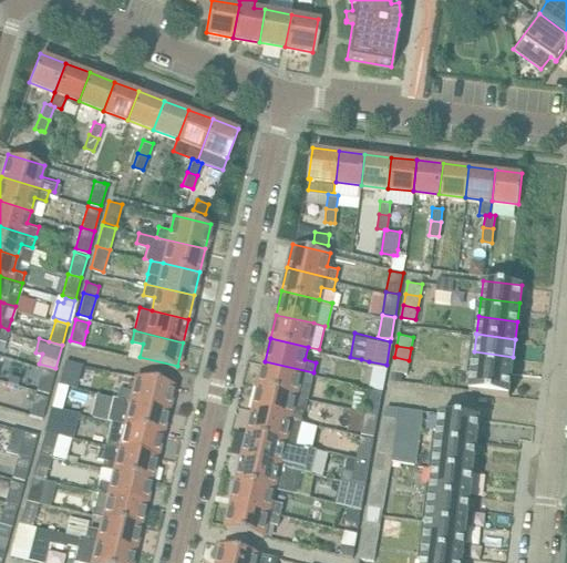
[(513,357),(474,351),(472,369),(511,375),(513,357)]
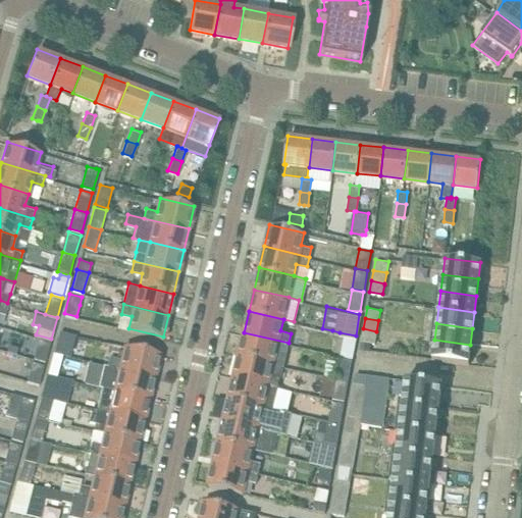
[(374,342),(376,333),(376,331),(363,328),(361,340),(374,342)]
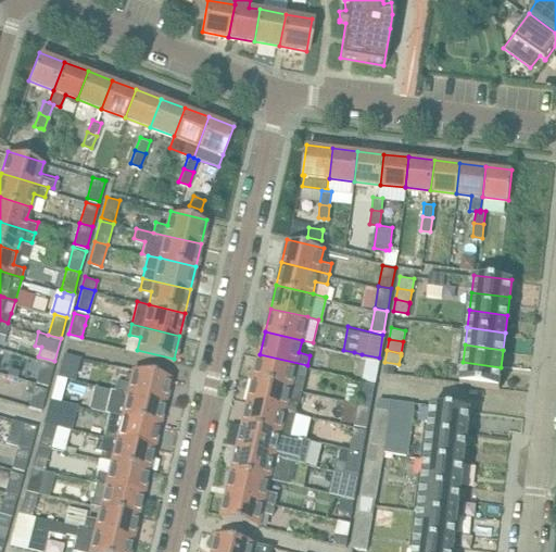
[(58,375),(66,377),(75,379),(81,355),(64,351),(58,375)]
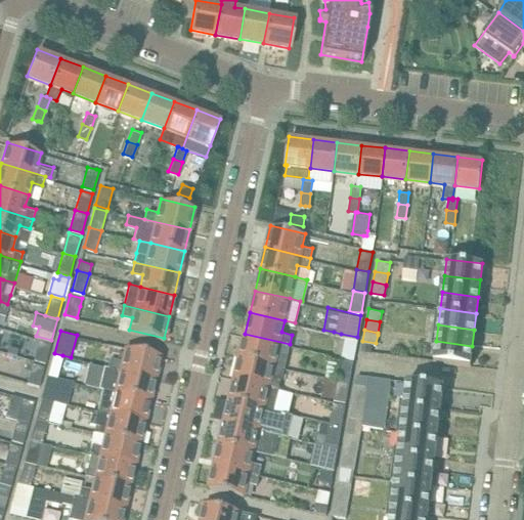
[(245,334),(239,355),(274,363),(285,365),(290,344),(245,334)]
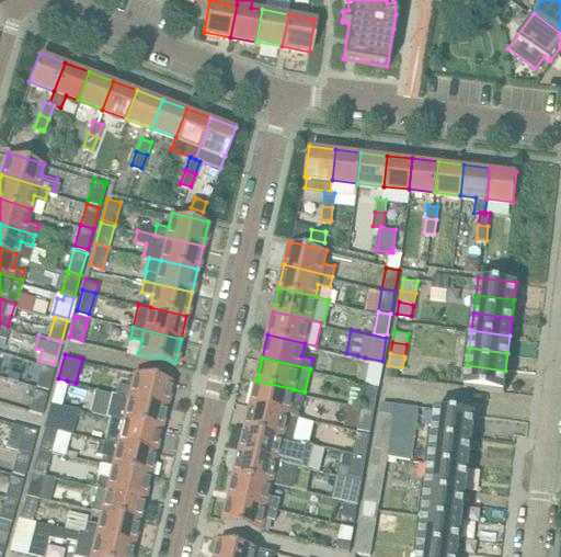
[(48,387),(54,366),(42,363),(35,384),(48,387)]
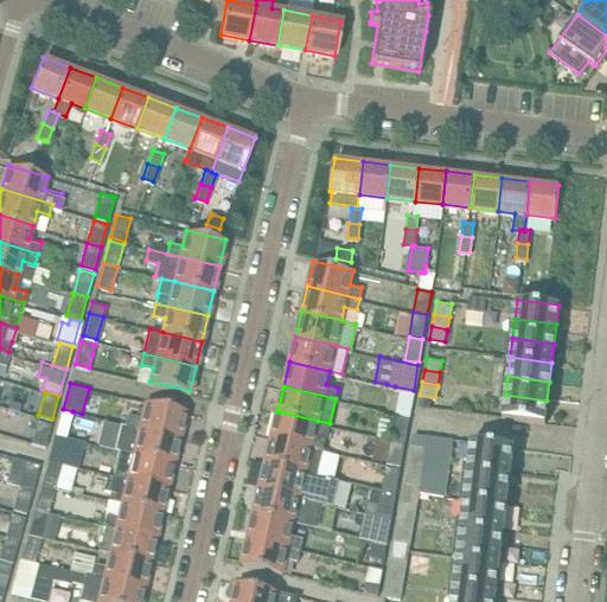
[(505,395),(503,415),(544,420),(547,401),(505,395)]
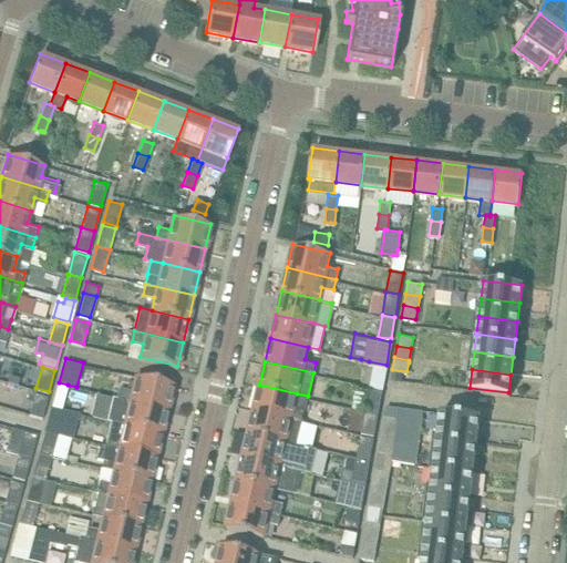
[(119,386),(116,396),(167,408),(173,384),(135,375),(132,388),(119,386)]
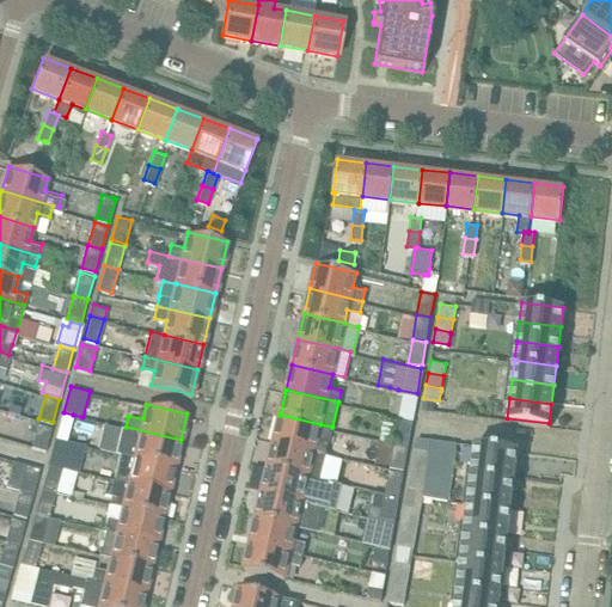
[(62,412),(60,423),(56,437),(66,440),(69,425),(73,415),(63,412),(62,412)]
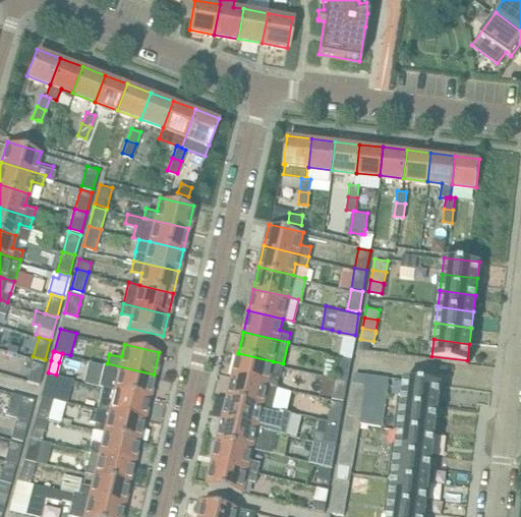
[(238,353),(233,375),(278,385),(280,376),(283,363),(273,361),(238,353)]
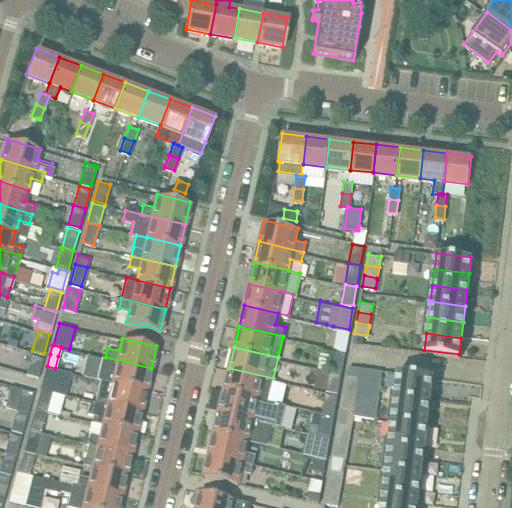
[(333,350),(329,370),(341,372),(345,352),(333,350)]
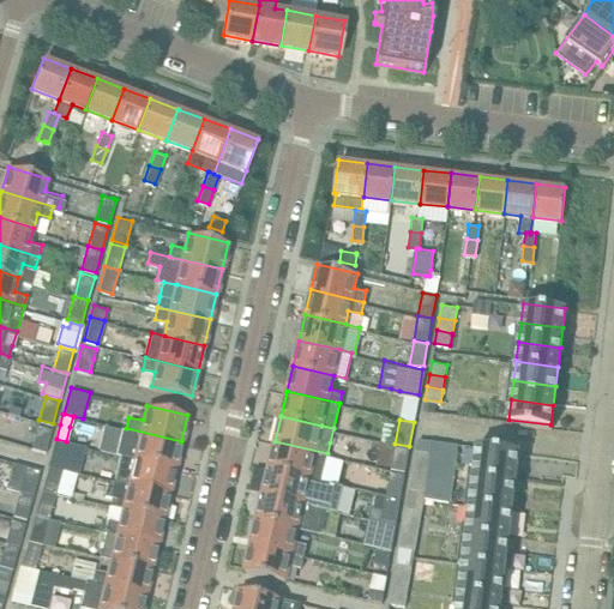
[(31,446),(46,451),(52,427),(37,423),(31,446)]
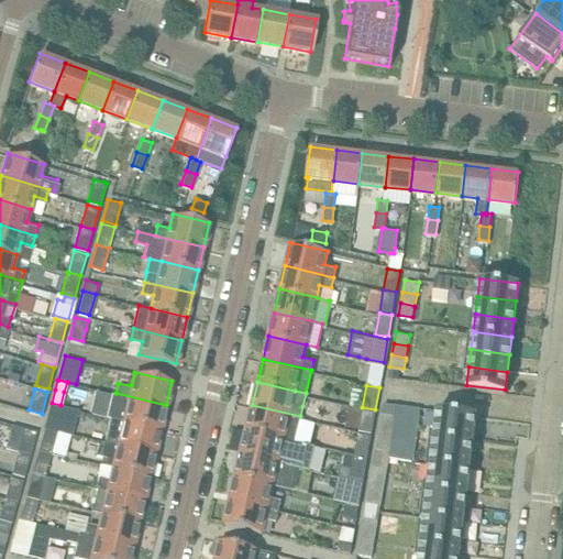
[(95,388),(89,412),(112,417),(123,419),(161,428),(166,405),(116,393),(95,388)]
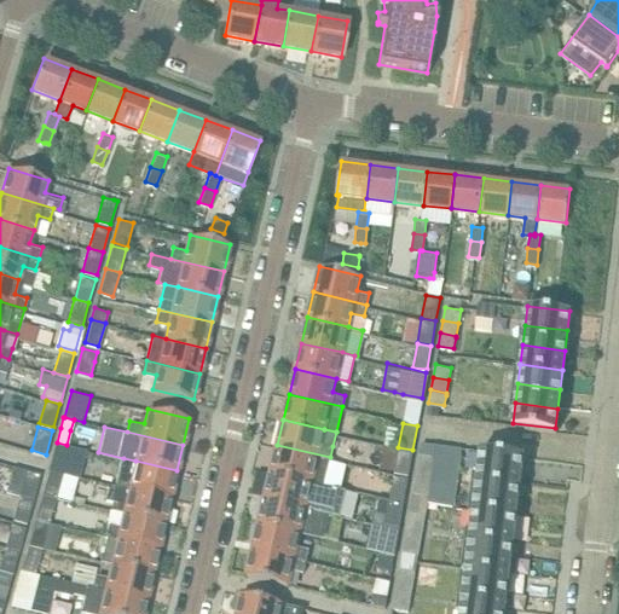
[(421,441),(420,452),(435,456),(433,468),(431,481),(428,494),(427,499),(451,503),(460,446),(421,441)]
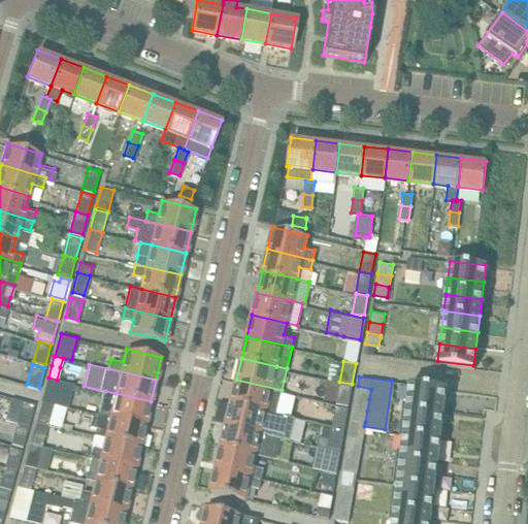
[(44,389),(42,398),(55,401),(67,404),(68,404),(73,383),(57,380),(48,378),(44,389)]
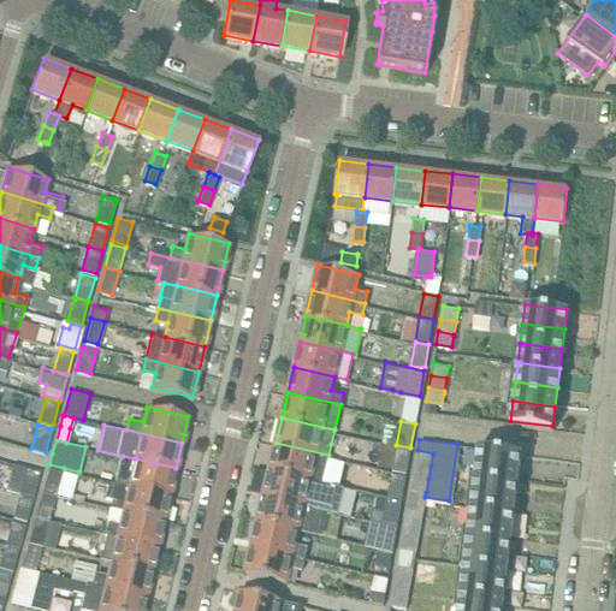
[(276,443),(270,468),(323,480),(338,485),(344,461),(329,456),(329,455),(276,443)]
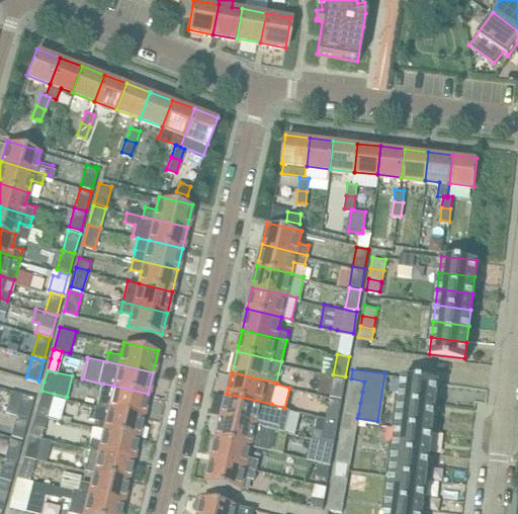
[(342,396),(345,376),(333,374),(330,394),(342,396)]
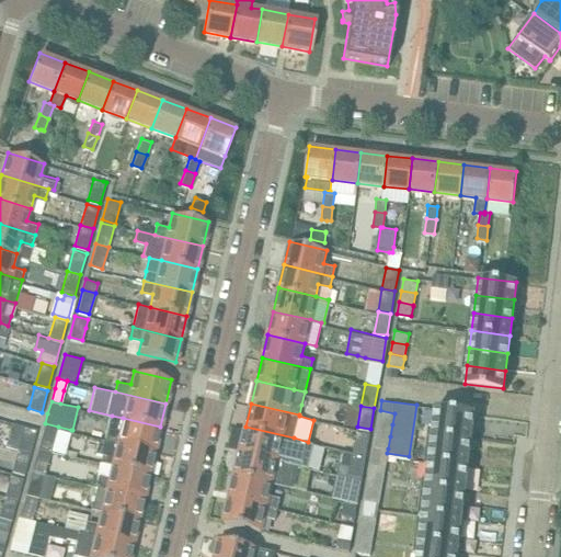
[(435,407),(432,434),(470,439),(473,412),(435,407)]
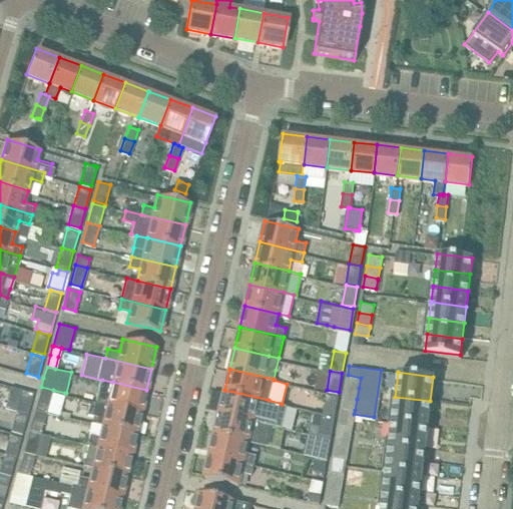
[(361,378),(347,375),(346,386),(359,388),(361,378)]
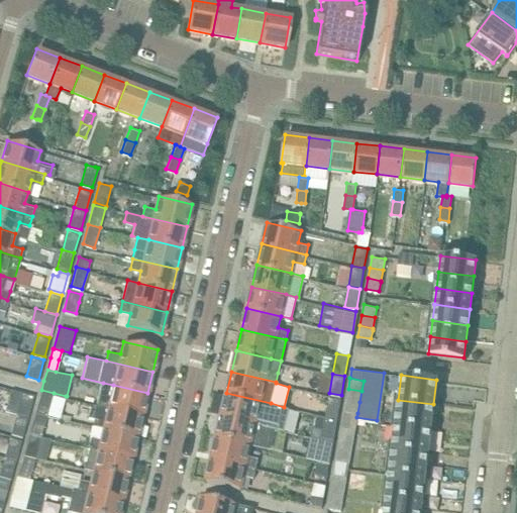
[(103,383),(98,404),(142,414),(147,393),(113,385),(103,383)]
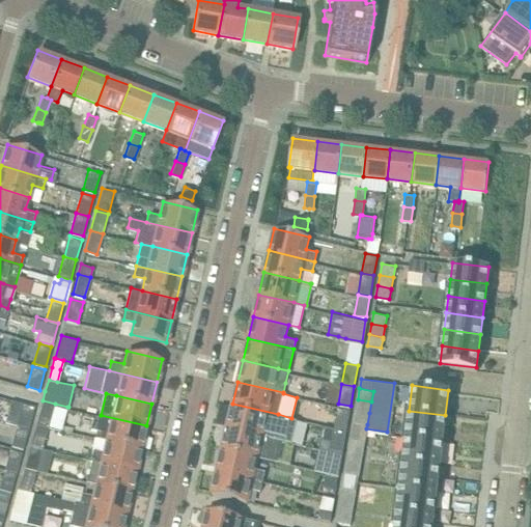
[(371,401),(358,399),(356,411),(369,413),(371,401)]
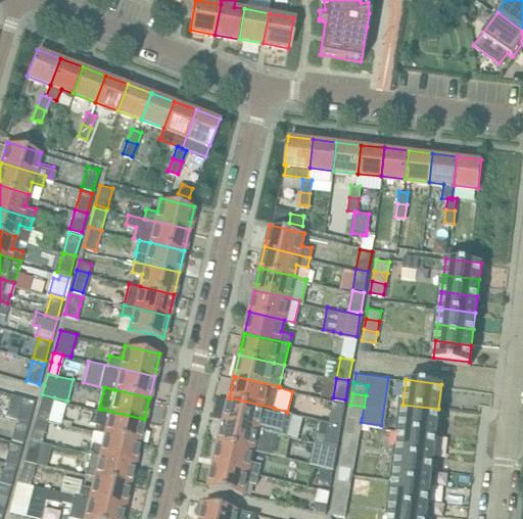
[(29,419),(34,399),(22,395),(16,416),(29,419)]
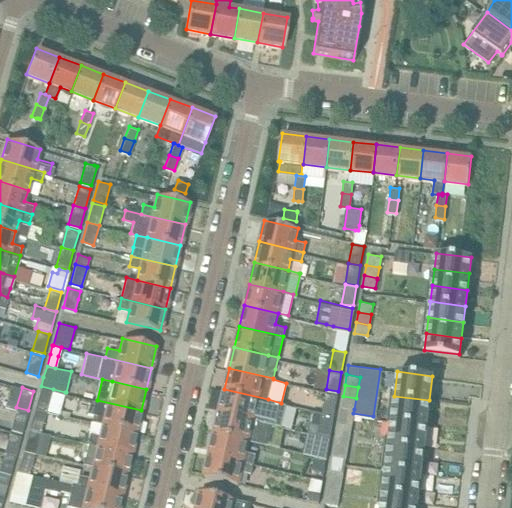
[(40,388),(35,407),(46,411),(52,391),(40,388)]
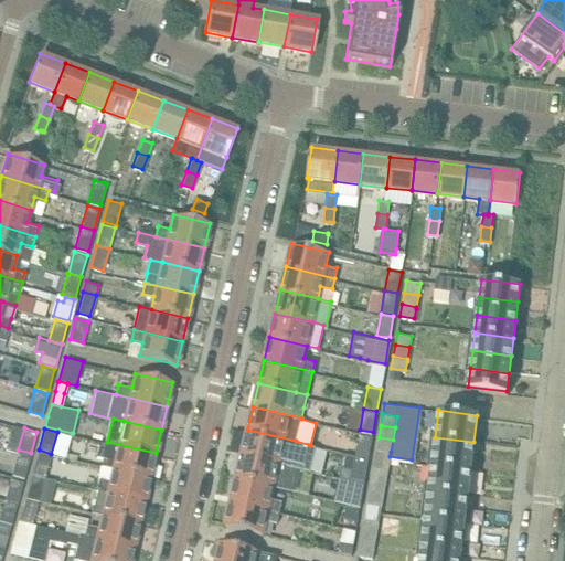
[(247,430),(242,452),(279,461),(290,464),(301,466),(305,467),(310,468),(316,446),(310,445),(296,441),(247,430)]
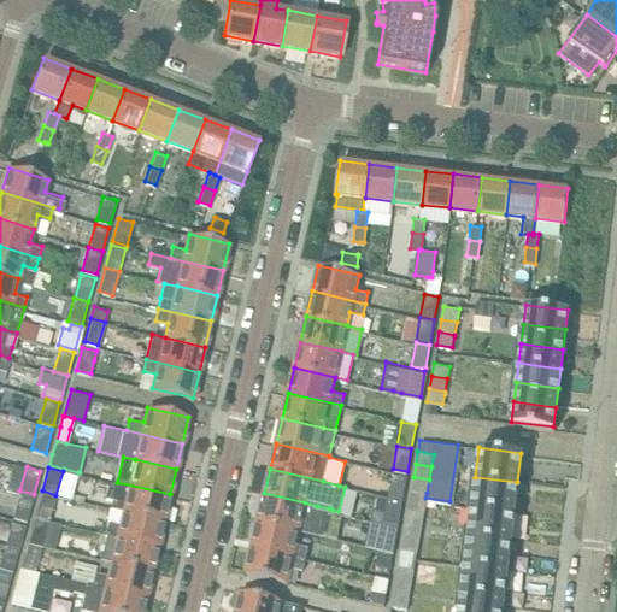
[(392,472),(388,495),(403,498),(406,475),(392,472)]
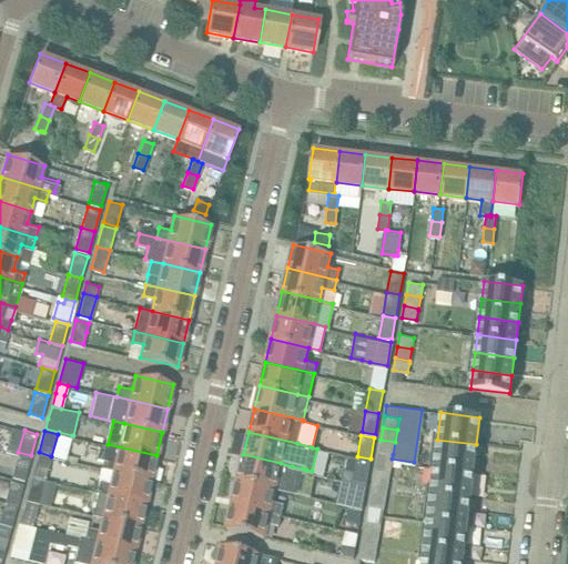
[(395,442),(381,440),(378,451),(393,454),(395,442)]
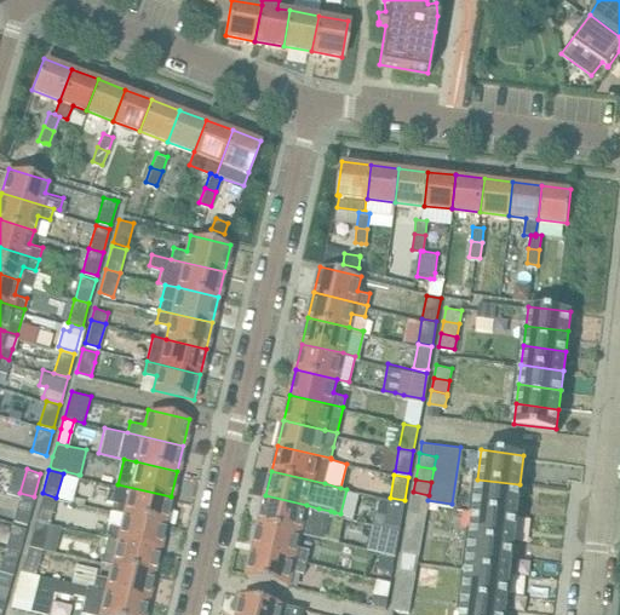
[(477,480),(475,509),(516,513),(516,510),(520,484),(477,480)]
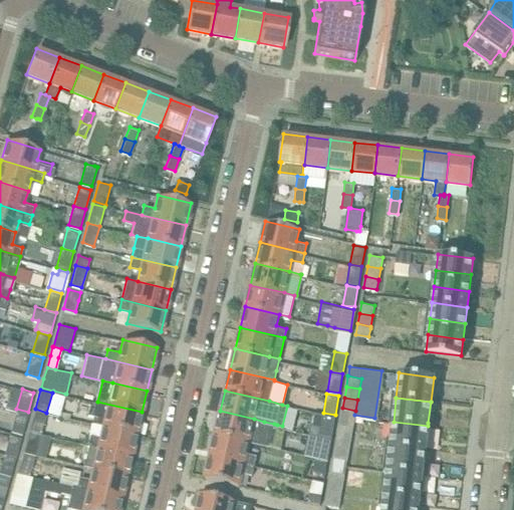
[(90,400),(87,413),(89,414),(99,416),(97,423),(105,425),(104,426),(137,433),(142,412),(97,402),(93,401),(90,400)]
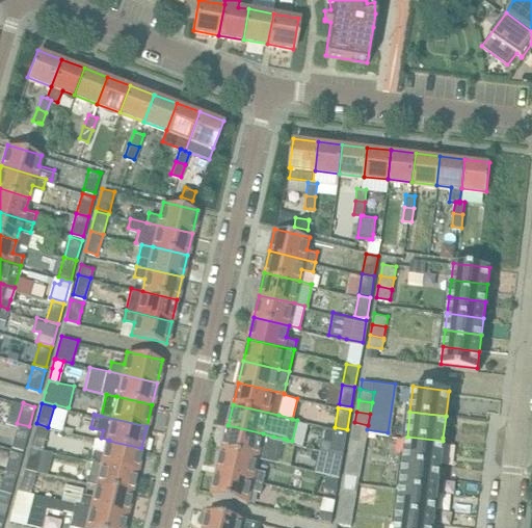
[(43,447),(48,427),(36,423),(30,444),(43,447)]
